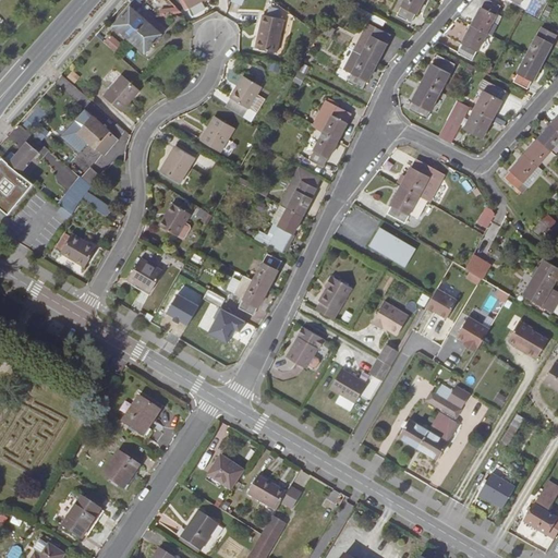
[(179,0),(184,10),(189,8),(183,0),(179,0)]
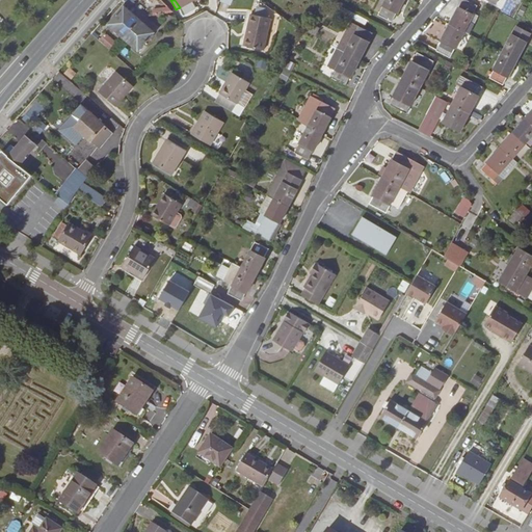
[(403,0),(386,0),(378,15),(392,22),(396,12),(397,14),(403,0)]
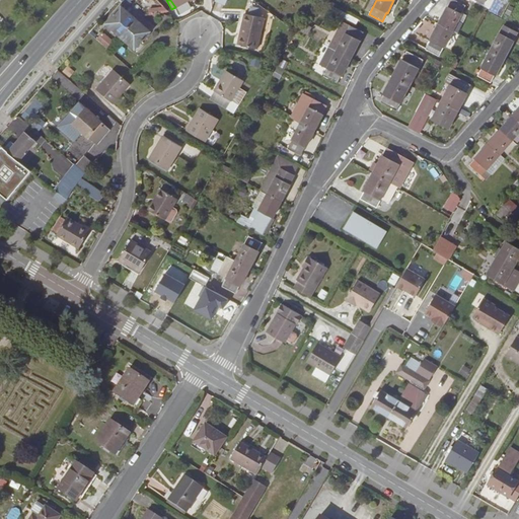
[(458,33),(467,14),(462,12),(465,5),(455,0),(451,0),(439,23),(452,30),(458,33)]
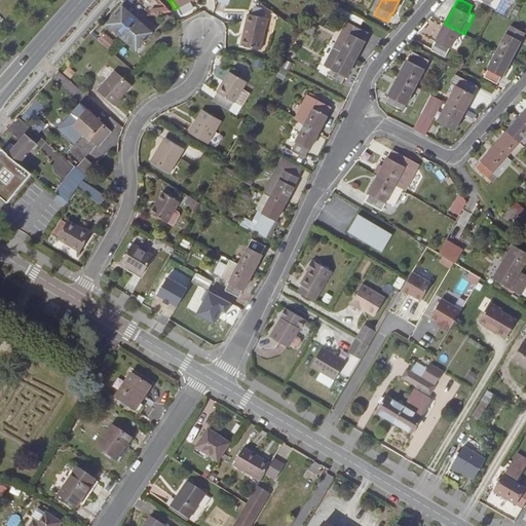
[(137,49),(155,29),(134,9),(129,12),(122,6),(115,14),(107,24),(137,49)]
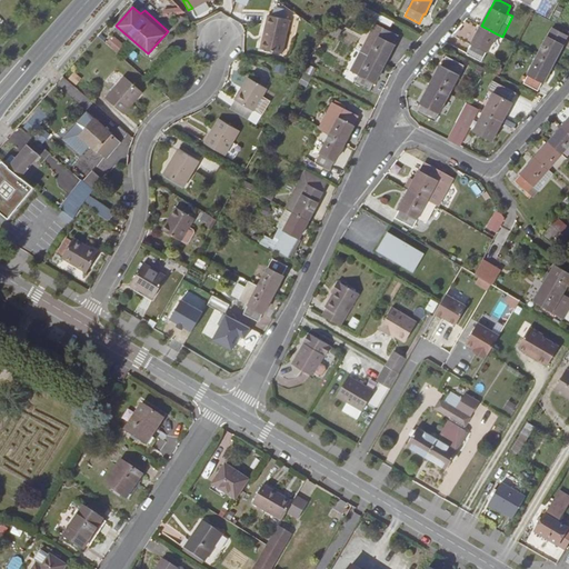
[(285,19),(287,9),(273,7),(272,16),(285,19)]
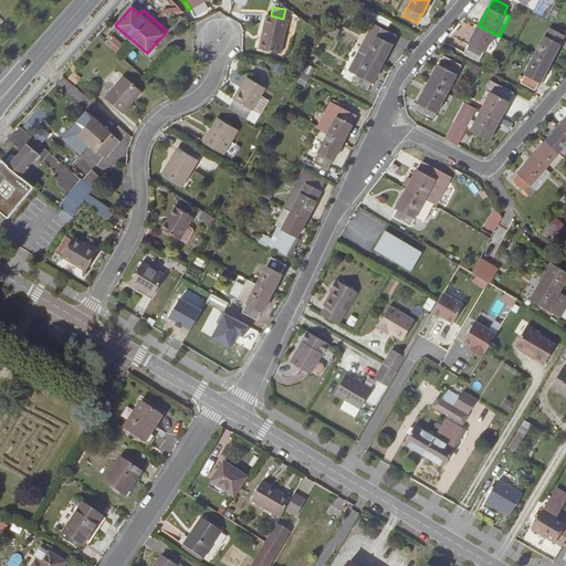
[(281,53),(287,20),(283,19),(271,16),(266,14),(259,49),(281,53)]
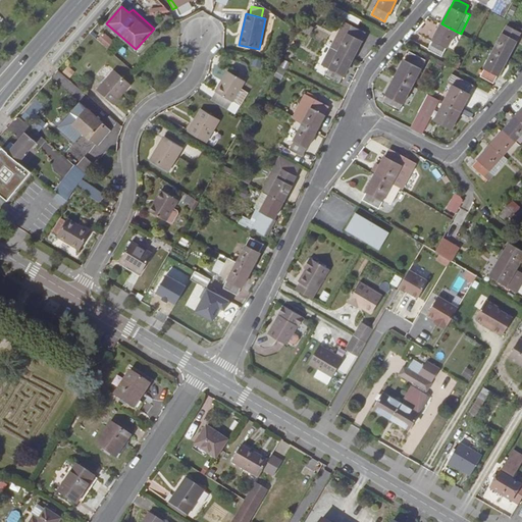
[(298,30),(303,22),(300,19),(294,27),(298,30)]
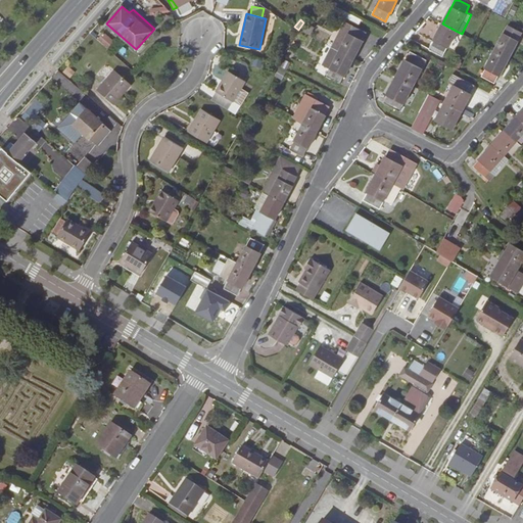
[(353,58),(363,41),(362,41),(366,33),(345,21),(332,47),(353,58)]
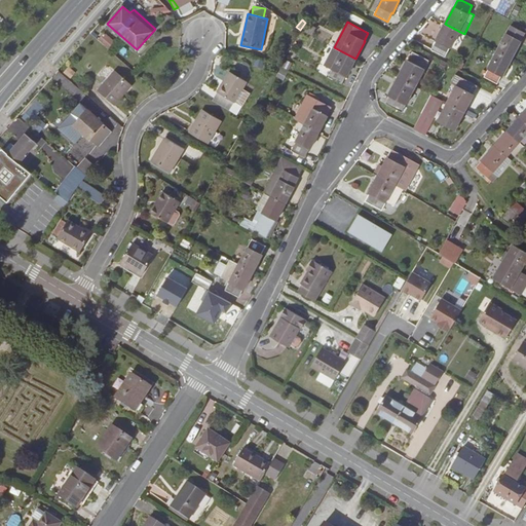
[(308,24),(303,31),(312,35),(315,28),(308,24)]
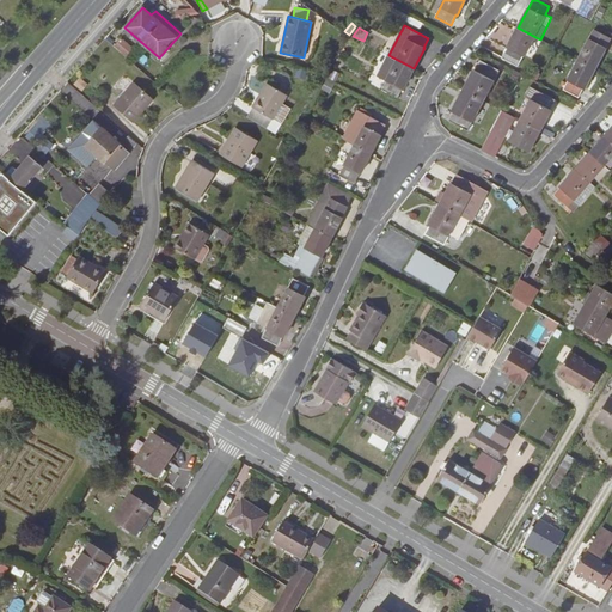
[(518,67),(533,36),(518,28),(502,59),(518,67)]
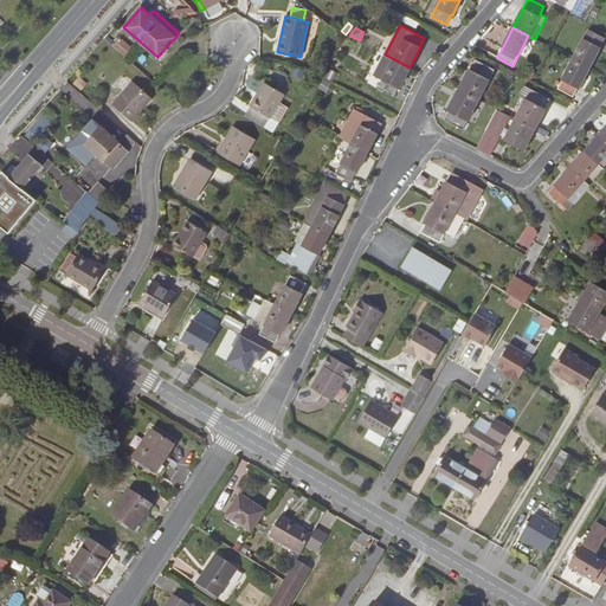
[(590,68),(600,47),(599,47),(604,38),(588,30),(573,59),(590,68)]
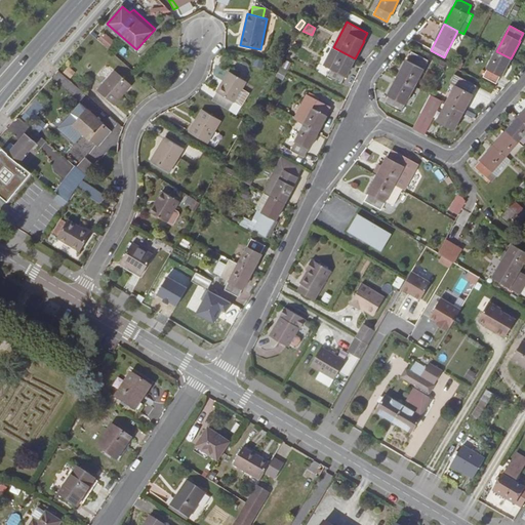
[(107,34),(101,40),(110,49),(116,42),(107,34)]
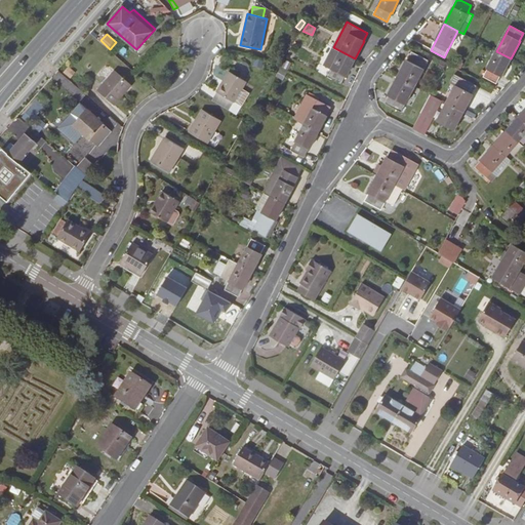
[(355,58),(333,47),(324,65),(331,69),(327,77),(340,84),(346,75),(355,58)]
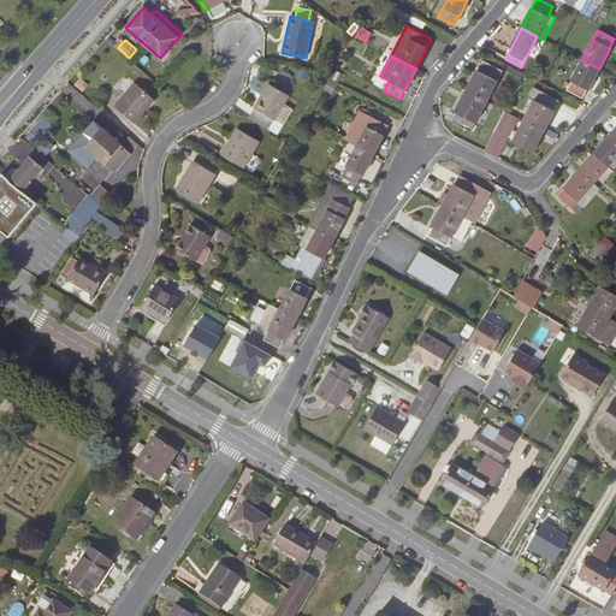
[(503,71),(483,60),(467,90),(485,101),(496,81),(497,81),(503,71)]
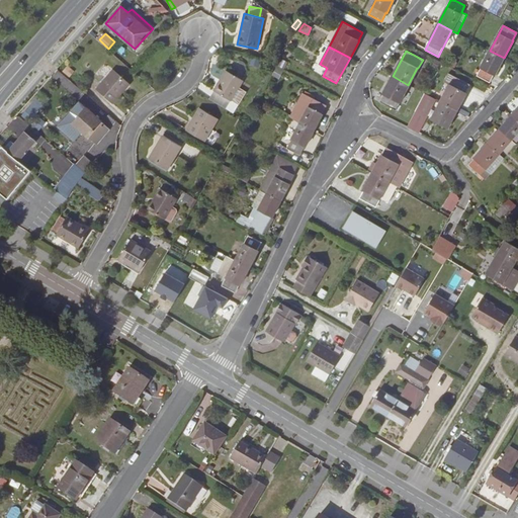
[(504,58),(490,51),(477,76),(490,83),(494,74),(495,74),(504,58)]
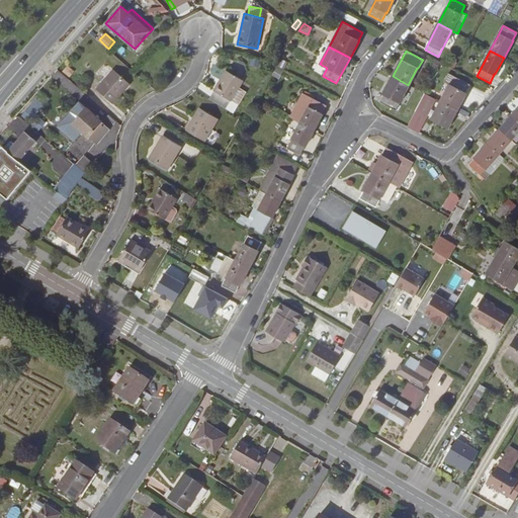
[(280,59),(276,65),(284,69),(287,62),(280,59)]
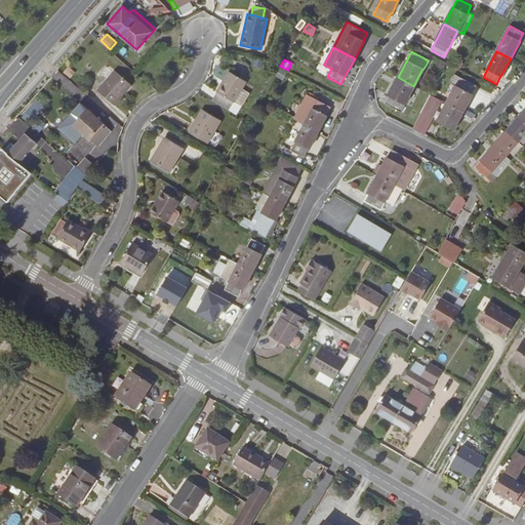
[(62,73),(70,78),(74,71),(67,66),(62,73)]
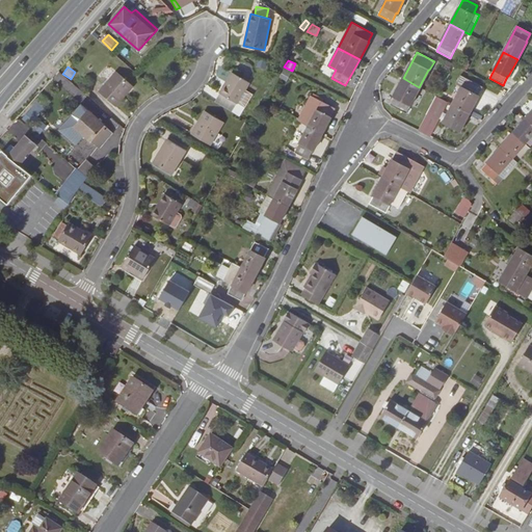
[(133,86),(116,72),(99,92),(115,106),(133,86)]
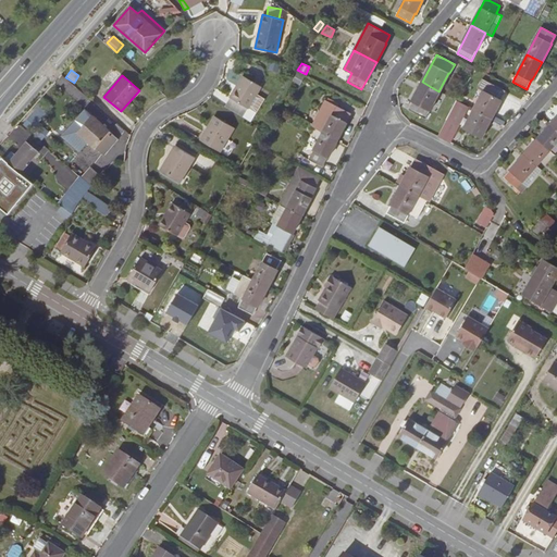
[(249,109),(262,86),(244,76),(231,98),(248,109),(249,109)]
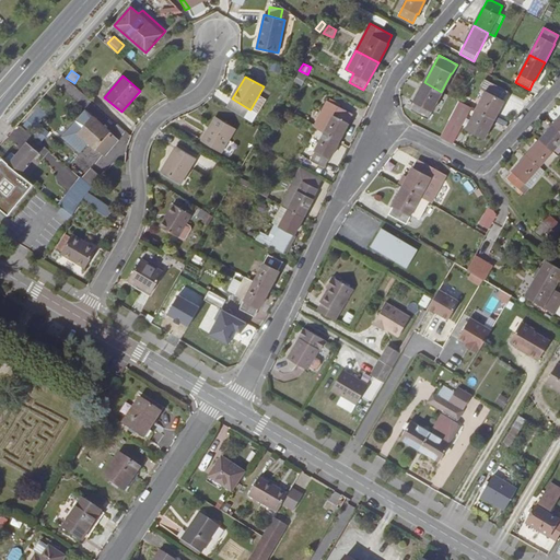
[(508,91),(486,79),(480,89),(486,92),(476,111),(466,129),(485,138),(493,119),(508,91)]
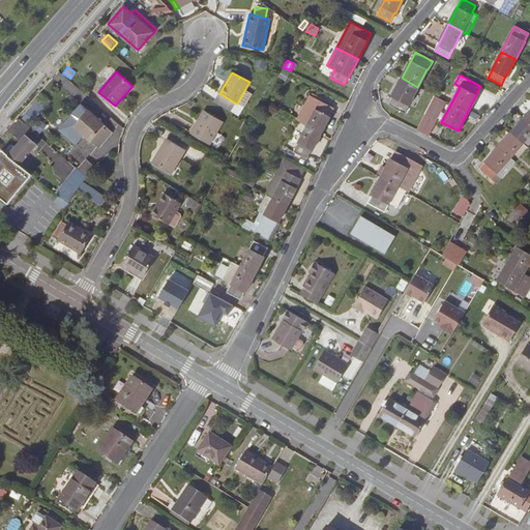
[(405,113),(409,105),(408,104),(417,87),(402,78),(392,95),(392,96),(388,105),(405,113)]
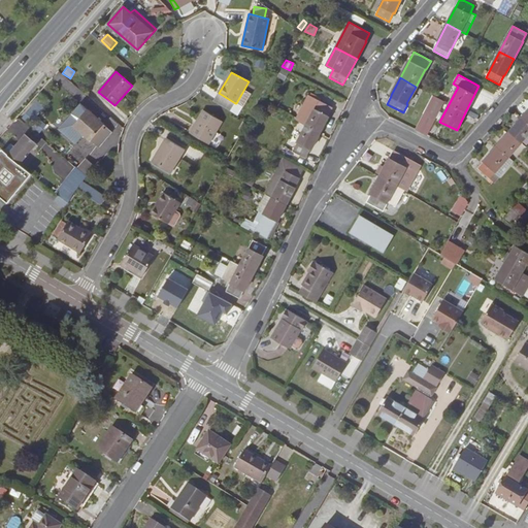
[(235,103),(219,93),(213,101),(230,111),(235,103)]
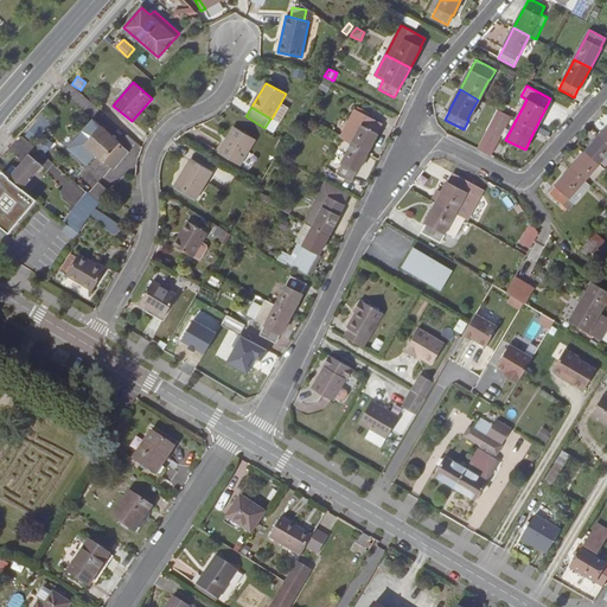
[(368,153),(378,133),(377,133),(382,123),(356,109),(340,138),(352,144),(368,153)]
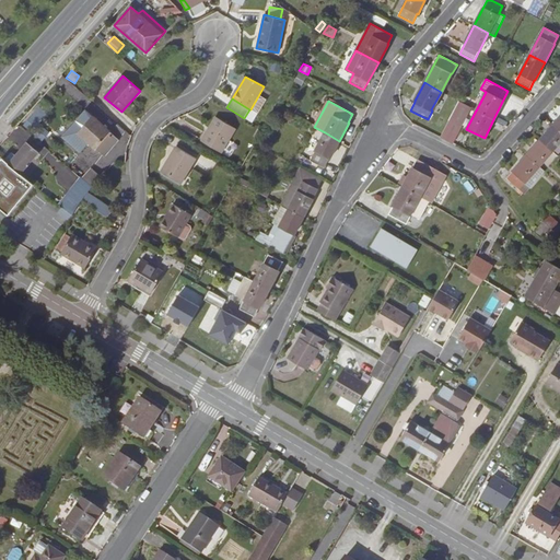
[(118,139),(92,116),(90,119),(88,117),(80,125),(82,128),(77,133),(78,135),(69,144),(80,154),(89,143),(104,156),(118,139)]
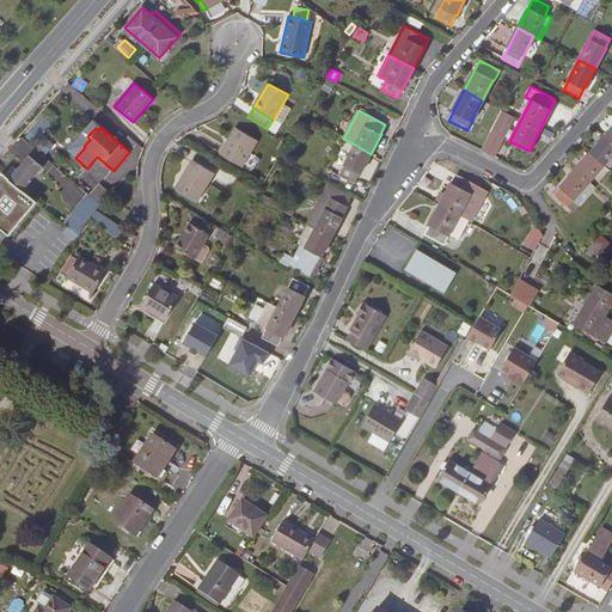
[(257,140),(236,128),(220,154),(242,166),(257,140)]
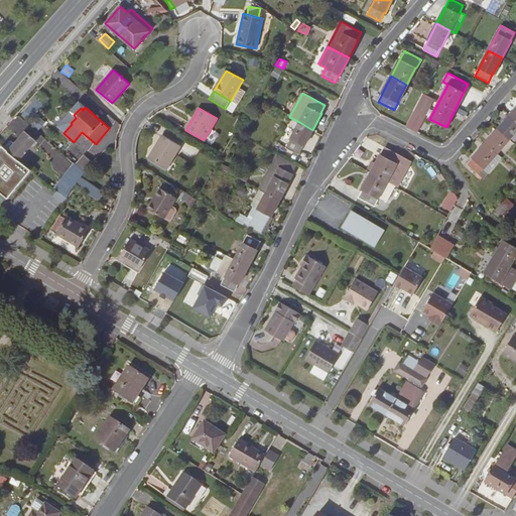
[(422,116),(413,111),(406,126),(414,131),(422,116)]
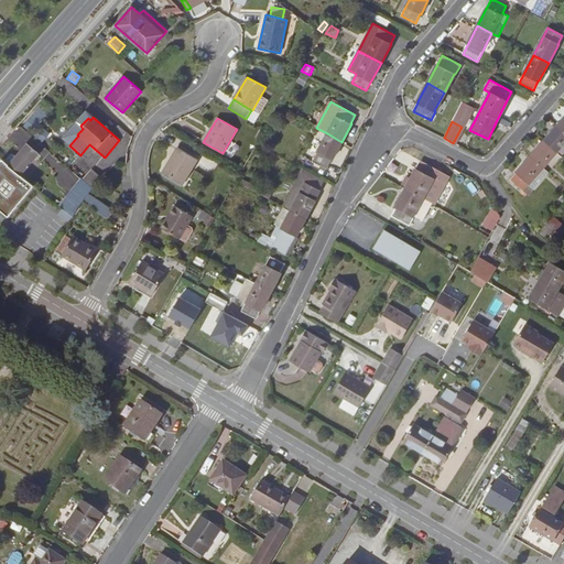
[(543,141),(556,152),(563,143),(563,131),(557,126),(543,141)]
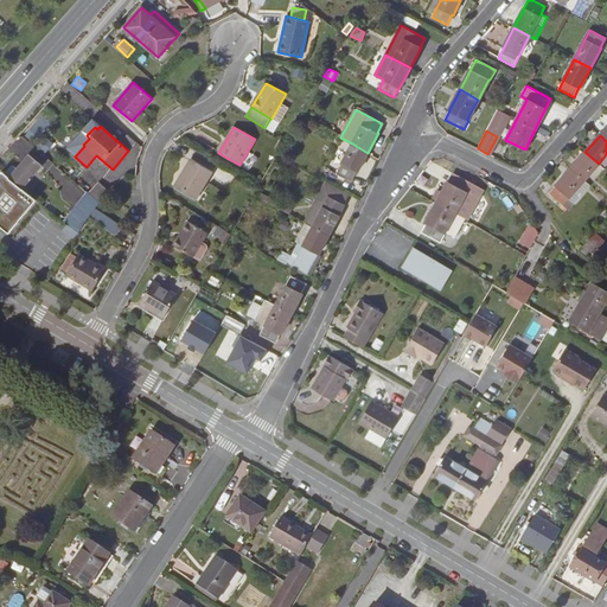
[(280,151),(286,140),(281,138),(275,148),(280,151)]
